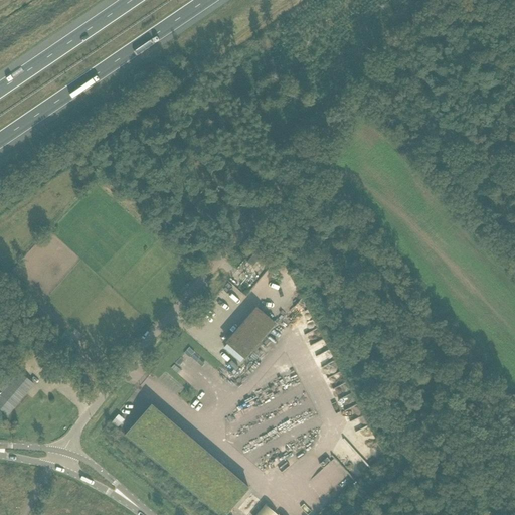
[(247,262),(252,267),(260,259),(268,266),(272,261),(258,248),(247,262)]
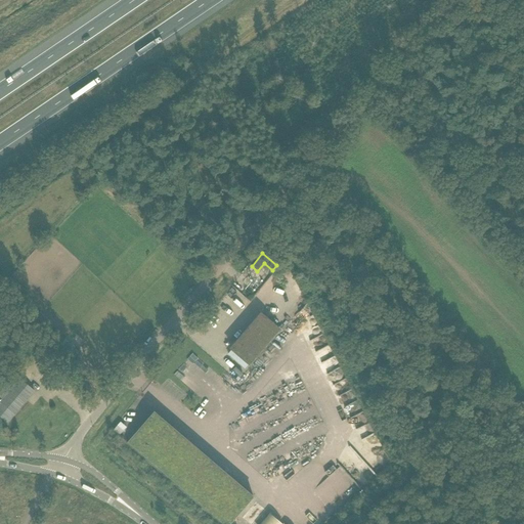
[(250,365),(279,331),(261,314),(230,349),(250,365)]
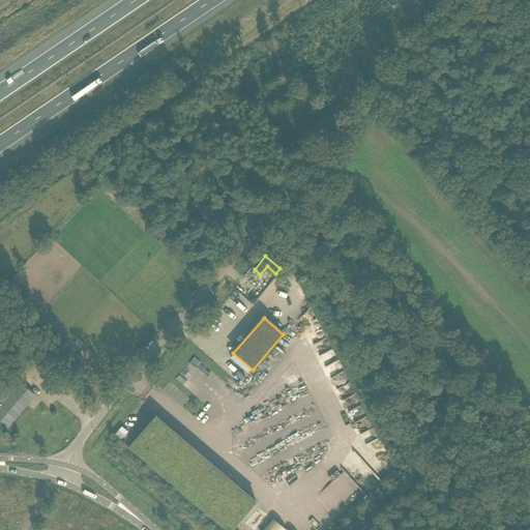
[(69,347),(64,352),(74,362),(79,357),(81,356),(70,346),(69,347)]
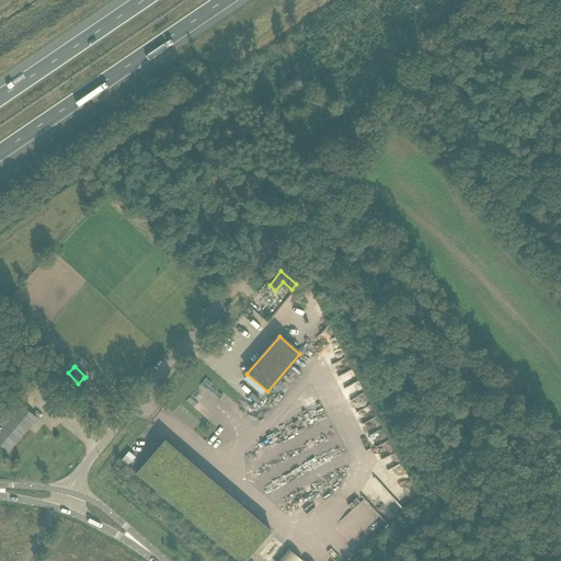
[(0,408),(0,446),(7,453),(36,419),(22,405),(15,413),(4,403),(0,408)]
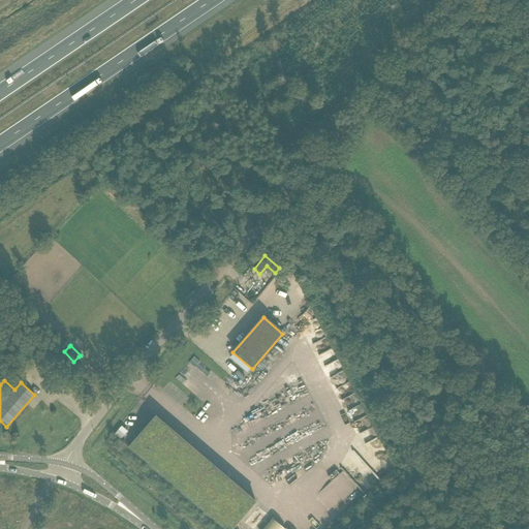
[(231,528),(255,502),(158,419),(155,416),(128,447),(223,528),(231,528)]
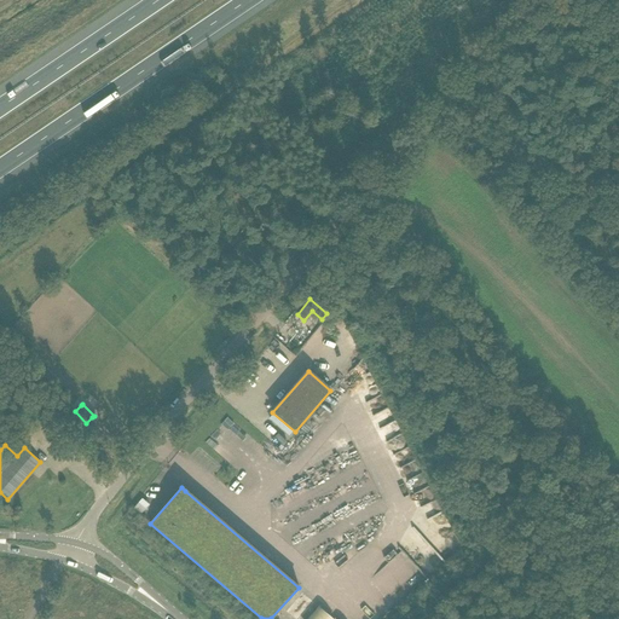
[(335,618),(314,605),(304,618),(335,618)]
